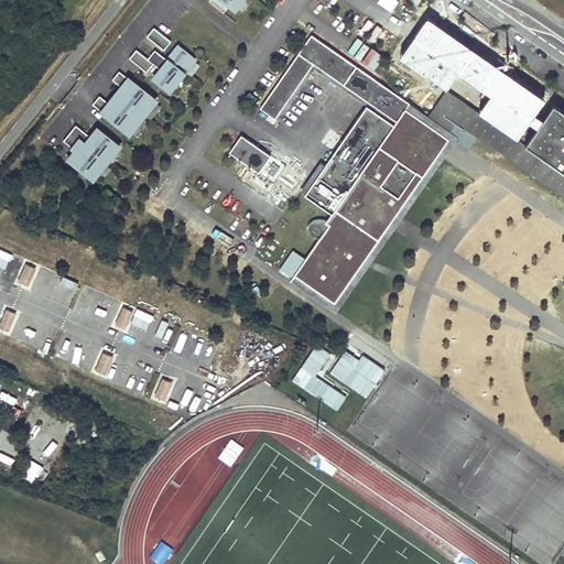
[(207,0),(223,12),(228,4),(234,9),(240,0),(207,0)]
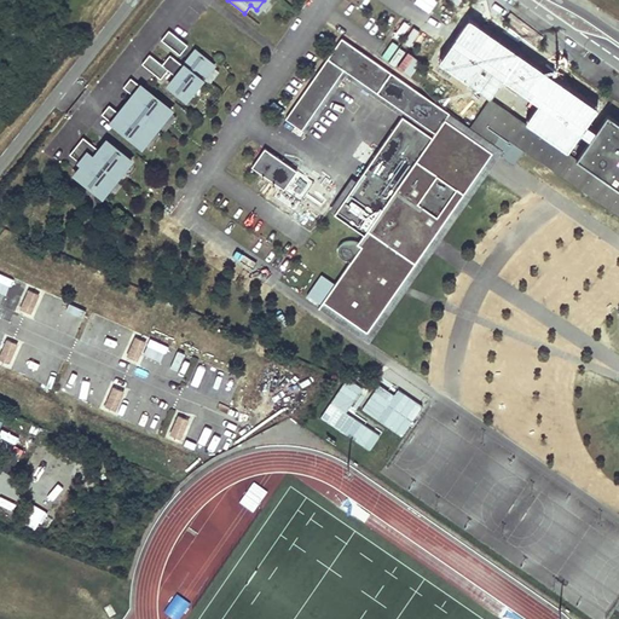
[(265,12),(273,0),(272,0),(265,0),(260,9),(265,12)]
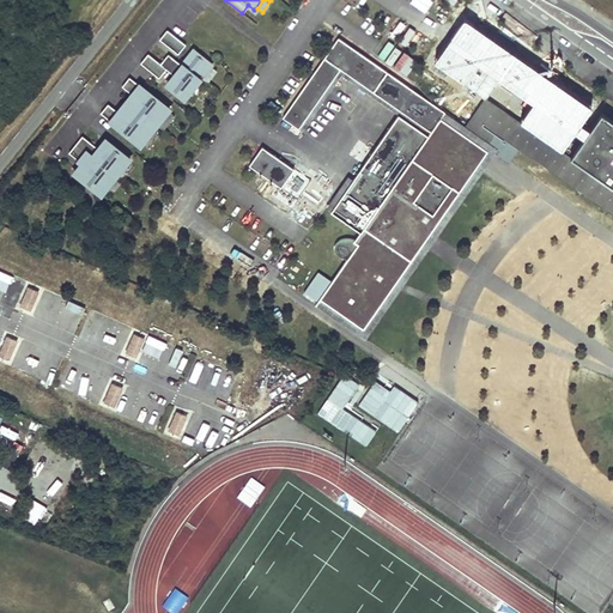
[(593,107),(463,17),(432,62),(483,97),(497,77),(533,102),(517,125),(560,153),(575,132),(581,123),(593,107)]
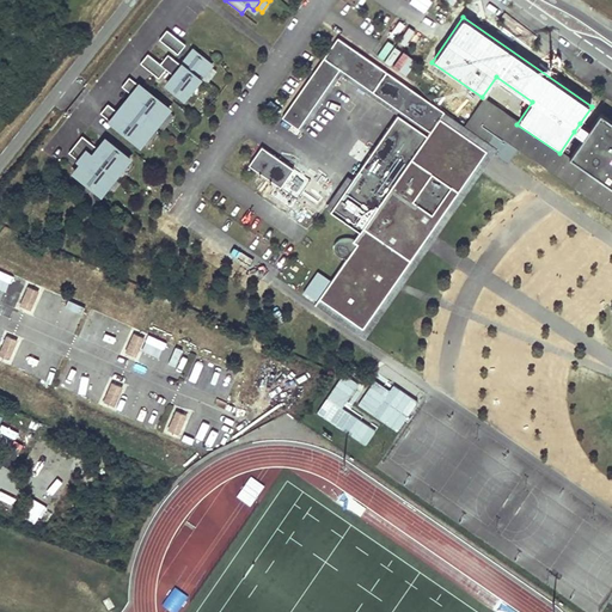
[(184,44),(165,30),(158,40),(177,54),(184,44)]
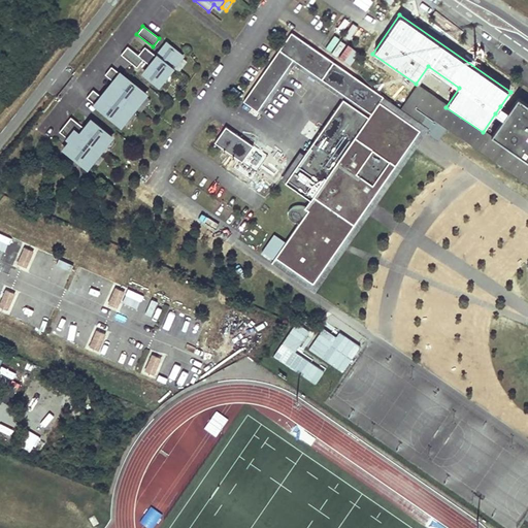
[(292,59),(339,91),(351,74),(348,72),(291,32),(242,101),(256,110),(292,59)]
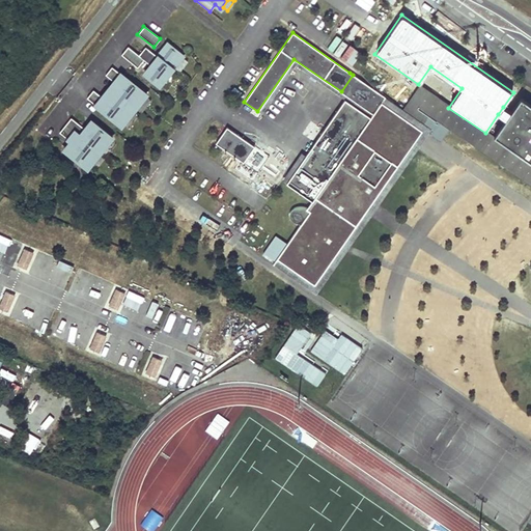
[(128,47),(120,55),(137,67),(143,60),(150,65),(144,74),(159,85),(171,68),(167,65),(171,60),(175,63),(182,56),(167,44),(157,56),(144,47),(138,55),(128,47)]
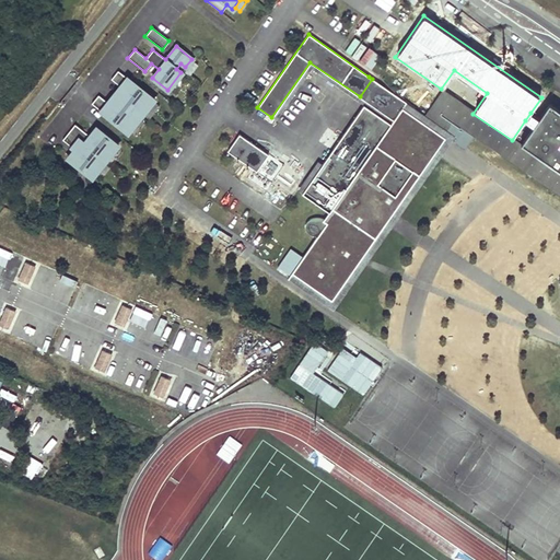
[(151,97),(117,70),(111,79),(123,89),(126,91),(119,98),(140,116),(148,107),(144,105),(151,97)]
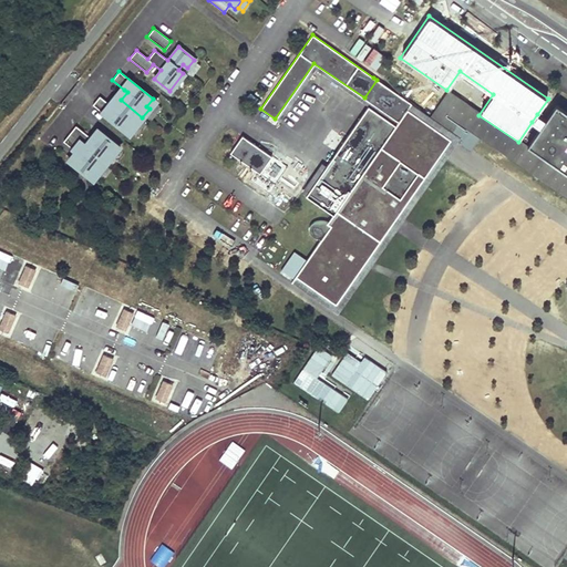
[(364,98),(368,101),(381,82),(377,80),(364,98)]
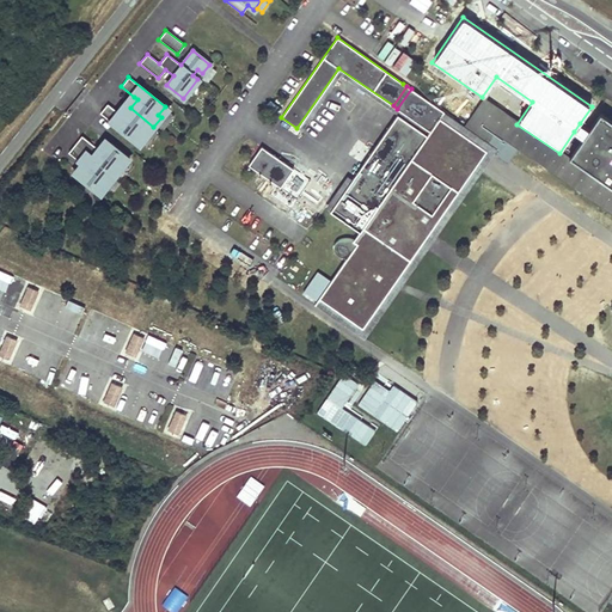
[(399,110),(429,132),(439,117),(444,111),(411,89),(397,109),(399,110)]
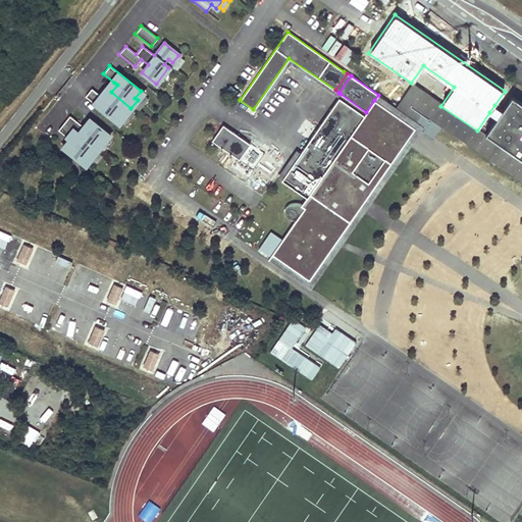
[(114,83),(108,90),(111,92),(117,85),(114,83)]
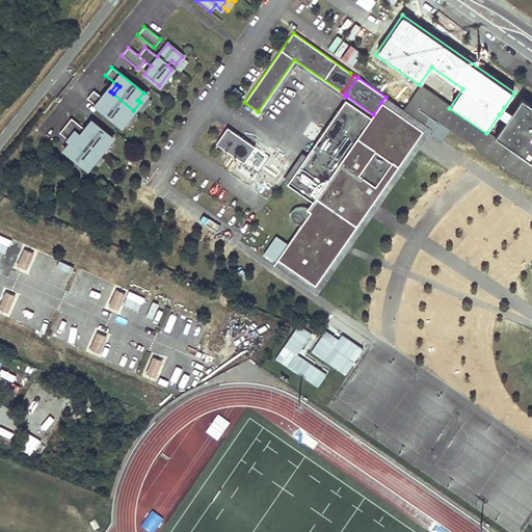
[(449,108),(419,84),(399,114),(381,102),(373,114),(371,117),(365,126),(388,141),(379,154),(398,166),(423,131),(420,129),(428,115),(531,187),(531,163),(496,138),(486,133),(449,108)]
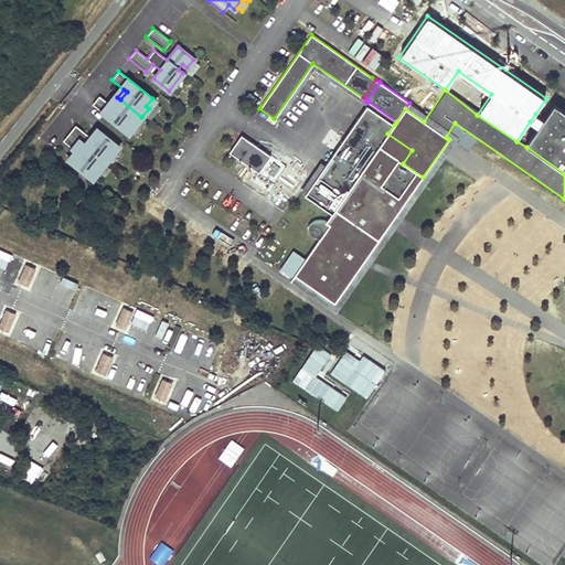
[(141,117),(120,99),(114,108),(110,105),(98,95),(92,104),(126,131),(131,124),(135,126),(141,117)]
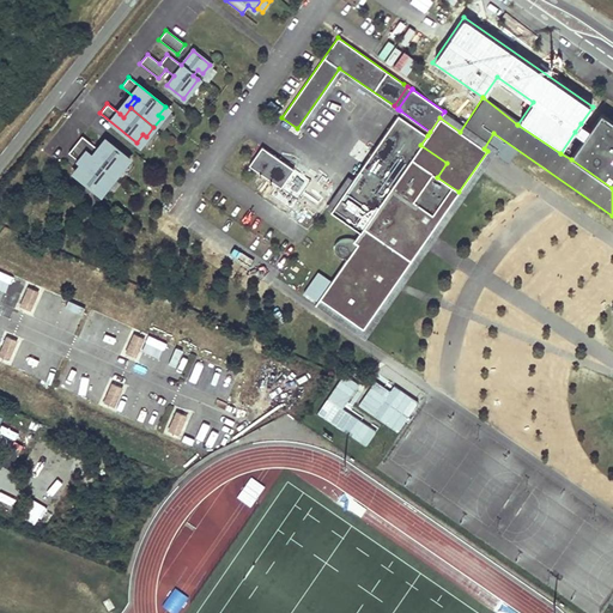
[(127,105),(120,114),(123,117),(131,108),(127,105)]
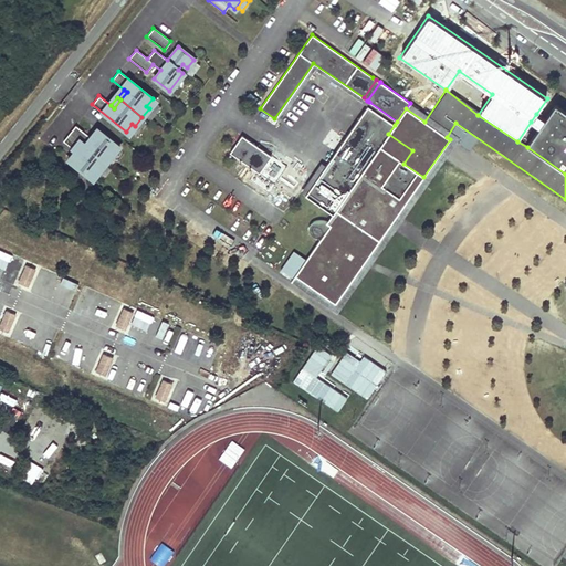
[(153,98),(146,106),(149,108),(155,101),(153,98)]
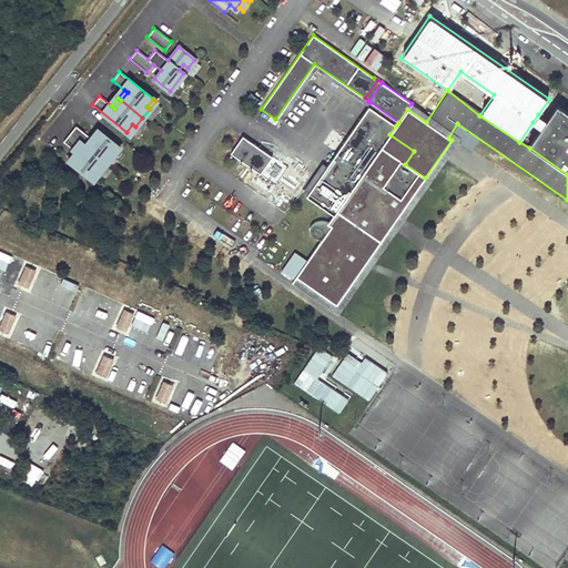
[(398,122),(371,102),(368,105),(396,125),(398,122)]
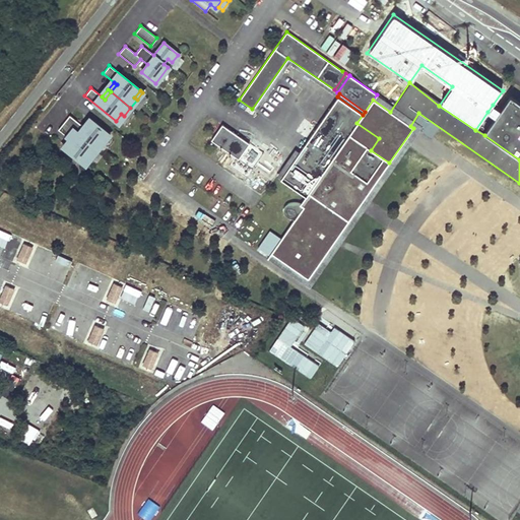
[(142,94),(133,106),(137,109),(146,98),(142,94)]
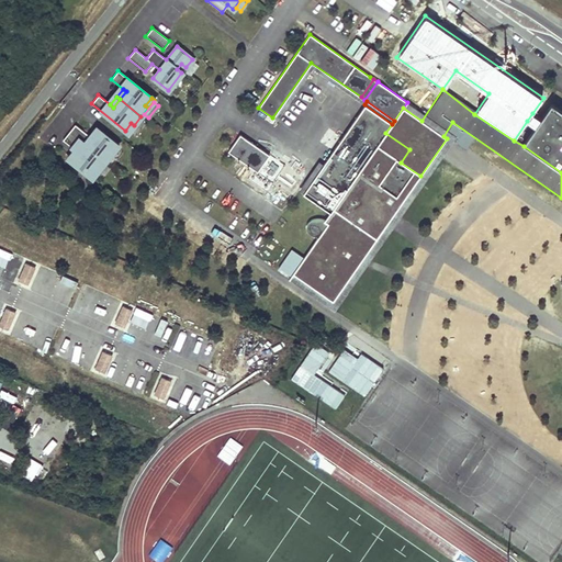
[(332,302),(420,176),(401,163),(409,149),(385,133),(392,124),(364,104),(323,164),(303,193),(329,212),(325,220),(319,218),(313,218),(306,223),(304,228),(307,232),(314,233),(322,232),(307,251),(292,274),(332,302)]
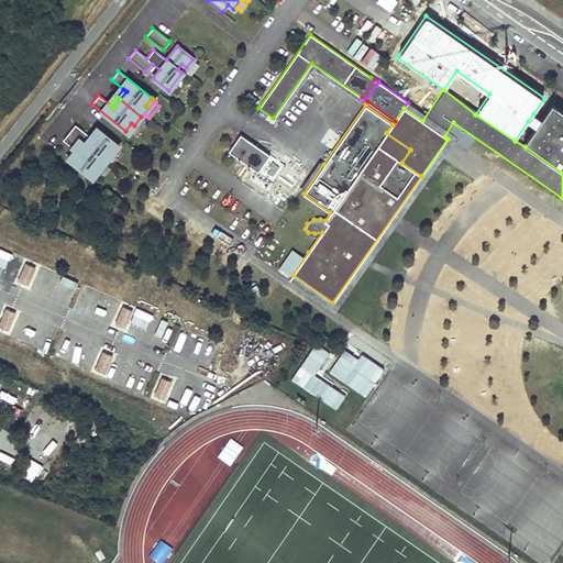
[(562,111),(553,106),(551,109),(562,117),(562,111)]
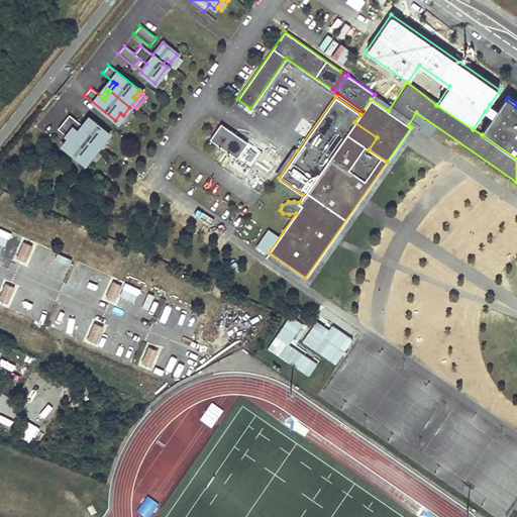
[(516,107),(506,100),(499,110),(493,117),(482,134),(516,159),(516,107)]
